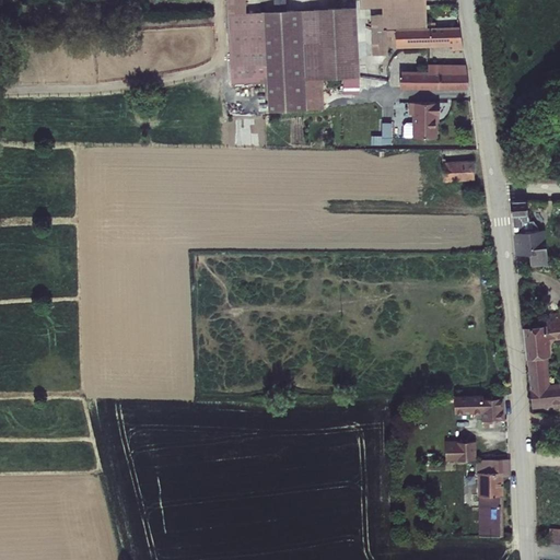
[(360,78),(357,7),(287,10),(273,11),(260,11),(260,12),(246,13),(245,0),(226,0),(231,83),(266,83),(268,112),(324,108),(323,79),(360,78)]
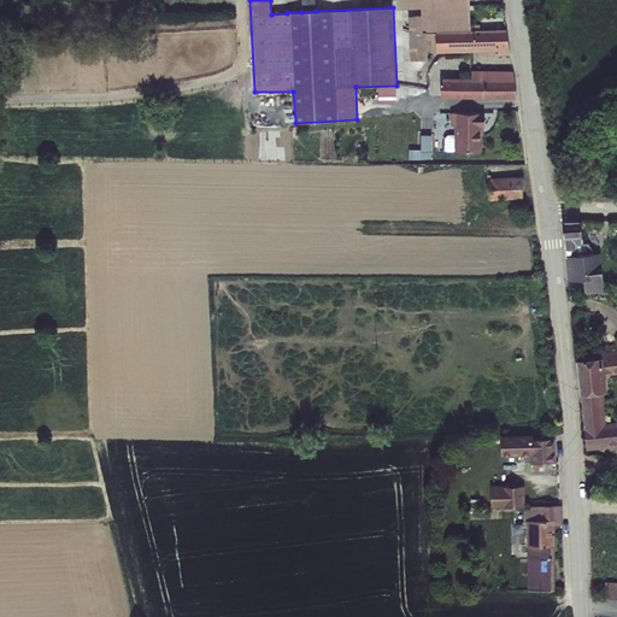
[(300,0),(301,12),(316,11),(315,0),(300,0)]
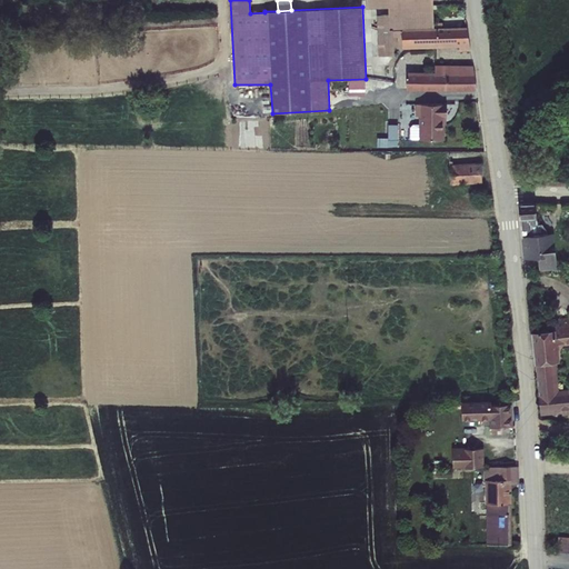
[(366,0),(366,7),(388,7),(389,15),(390,30),(392,30),(393,47),(401,47),(401,49),(459,47),(459,51),(471,50),(468,27),(433,28),(432,6),(432,5),(432,0),(366,0)]
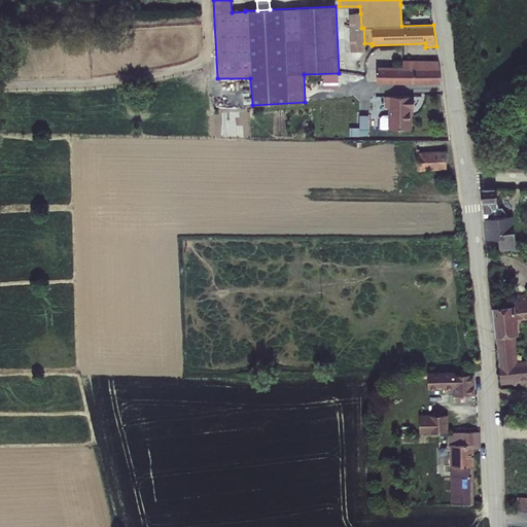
[(400,5),(427,5),(429,15),(430,15),(428,3),(400,4),(400,5)]
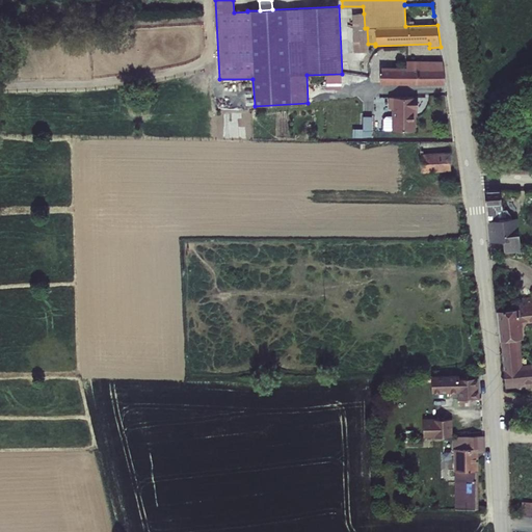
[(365,28),(364,14),(352,15),(353,53),(368,51),(368,44),(367,28),(365,28)]
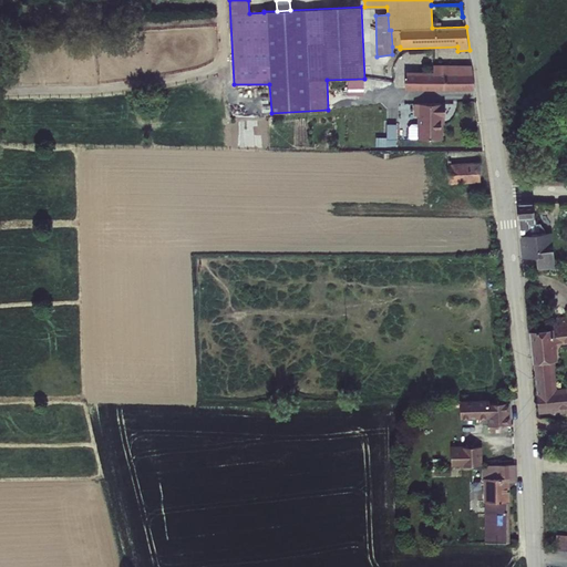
[(405,71),(405,91),(475,90),(473,74),(471,65),(433,65),(433,71),(405,71)]
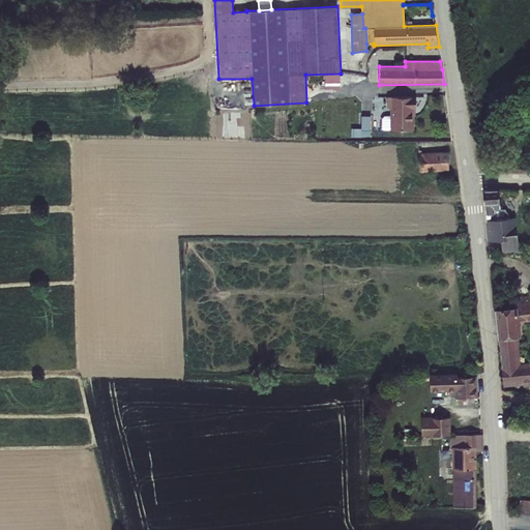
[(372,135),(373,116),(347,115),(347,96),(332,96),(332,124),(332,130),(332,134),(372,135)]
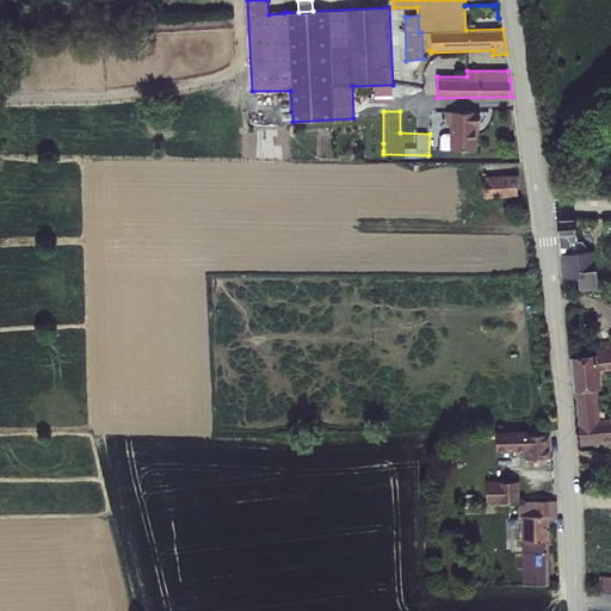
[(477,150),(477,134),(479,134),(480,112),(450,111),(450,124),(450,133),(450,149),(450,150),(477,150)]
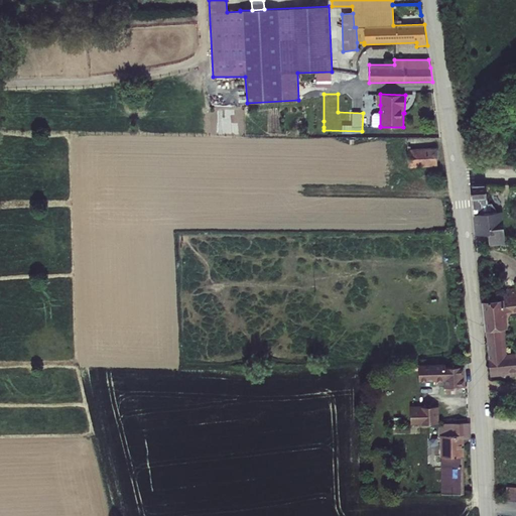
[(380,126),(380,112),(374,113),(372,115),(372,126),(380,126)]
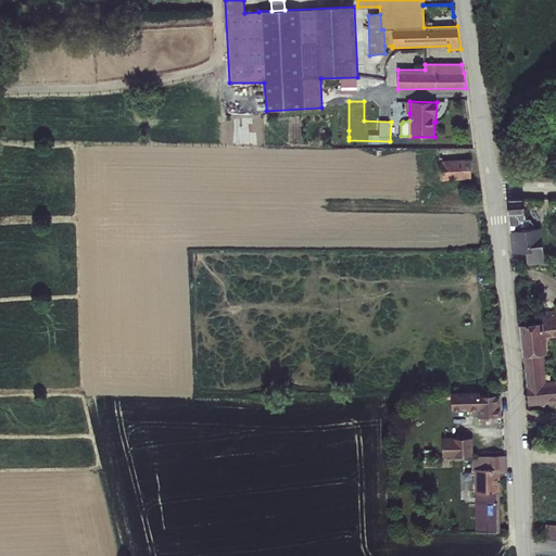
[(439,150),(439,161),(469,160),(469,149),(439,150)]
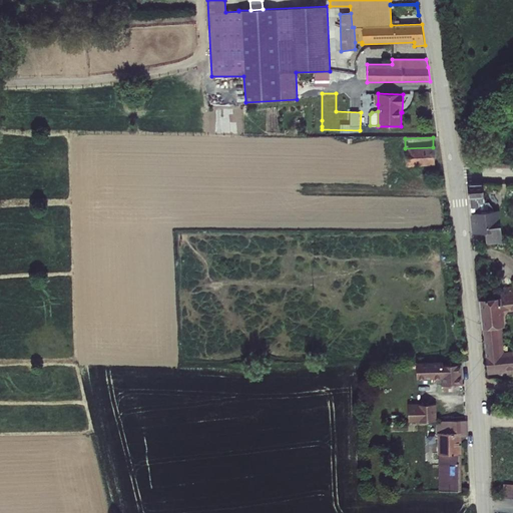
[(405,148),(407,166),(435,164),(433,147),(405,148)]
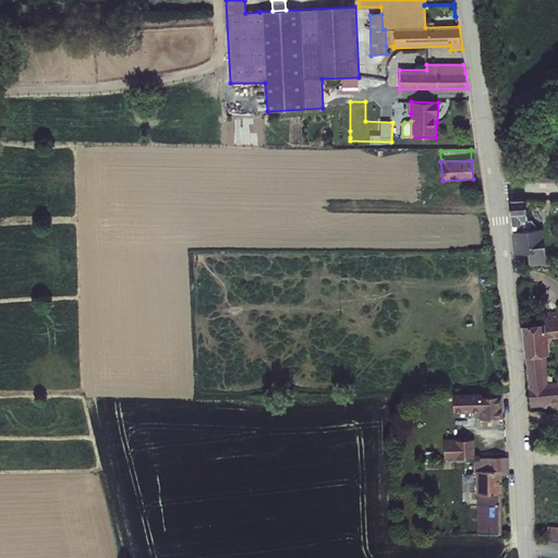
[(509,215),(513,254),(528,253),(529,266),(547,265),(543,229),(537,230),(532,220),(528,220),(525,198),(511,199),(508,203),(509,215)]
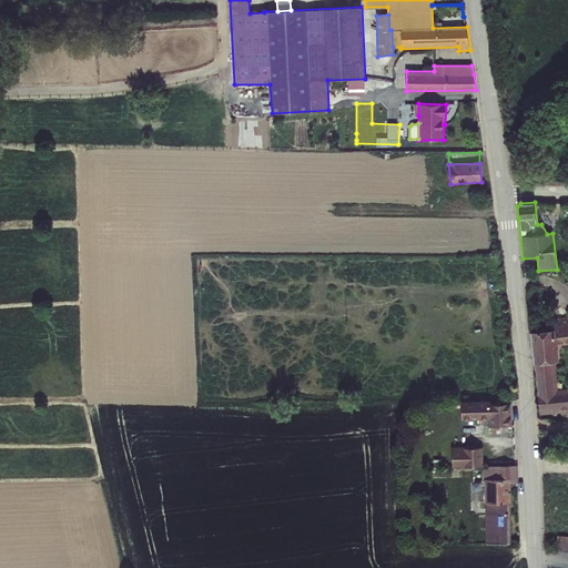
[(534,365),(535,365),(555,363),(559,362),(557,345),(567,344),(567,316),(554,318),(555,330),(530,333),(534,365)]
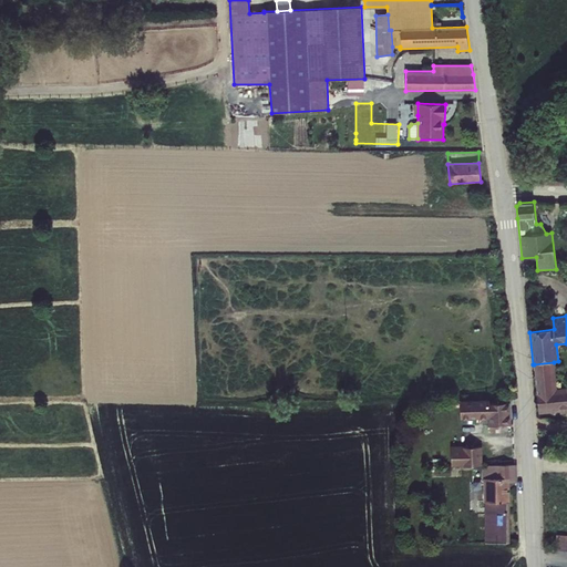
[(566,388),(557,389),(554,362),(534,364),(539,414),(560,412),(560,414),(566,413),(566,388)]
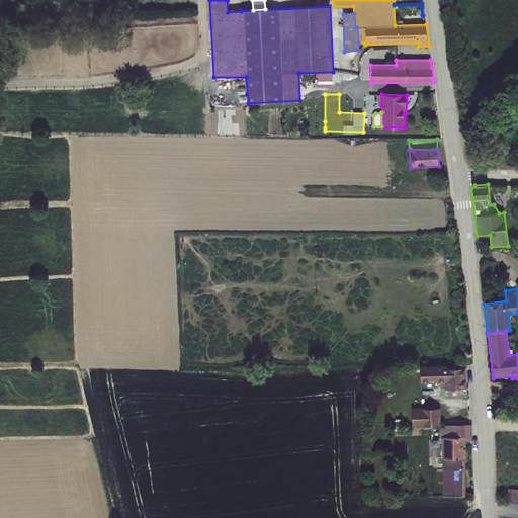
[(464,391),(463,370),(447,370),(447,367),(421,367),(421,382),(446,382),(447,397),(457,397),(457,391),(464,391)]
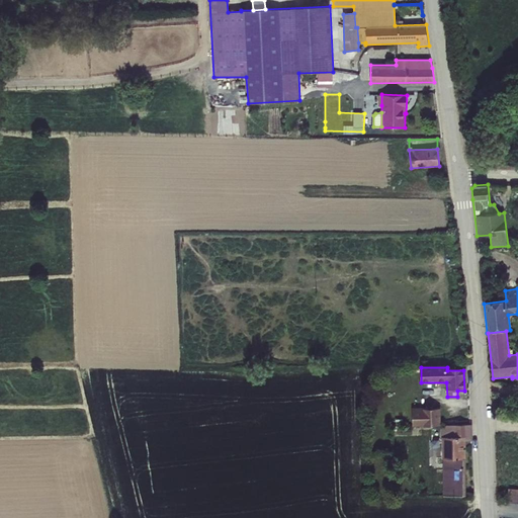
[(412,408),(412,427),(440,428),(440,408),(412,408)]
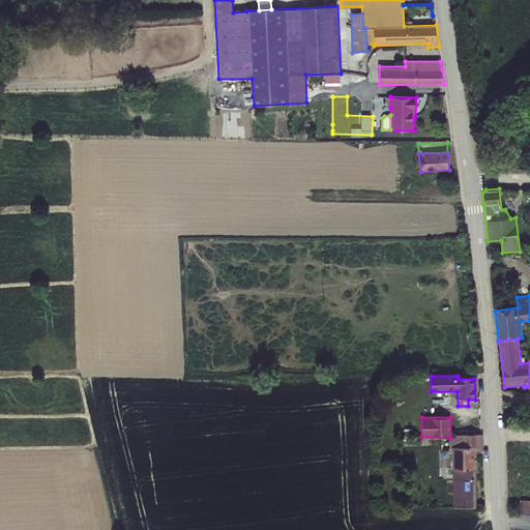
[(457,446),(451,446),(451,469),(453,469),(453,507),(474,507),(474,452),(479,452),(479,437),(457,436),(457,446)]
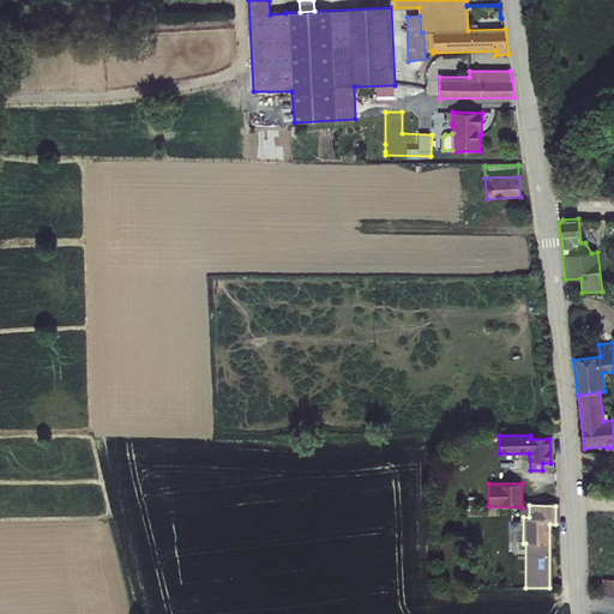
[(613,581),(603,579),(602,596),(613,596),(613,581)]
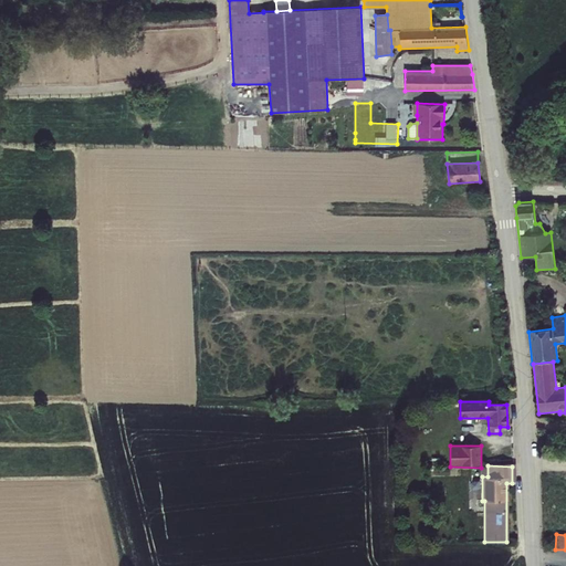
All buildings are outlined.
